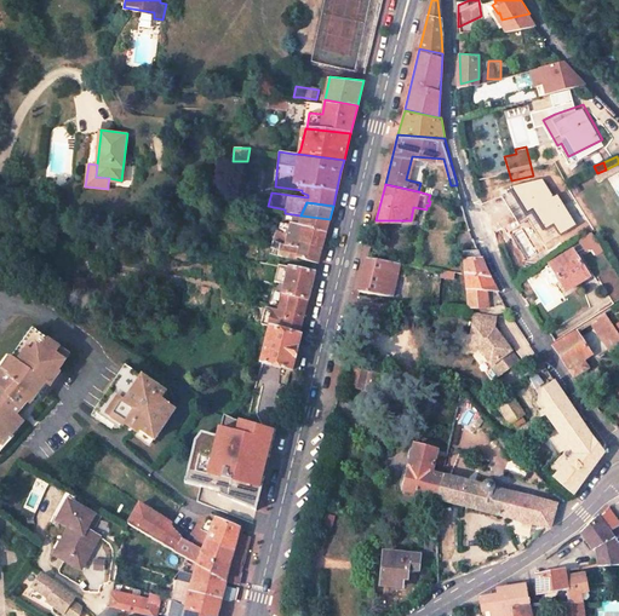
[(297,225),(327,231),(330,219),(301,216),(297,225)]
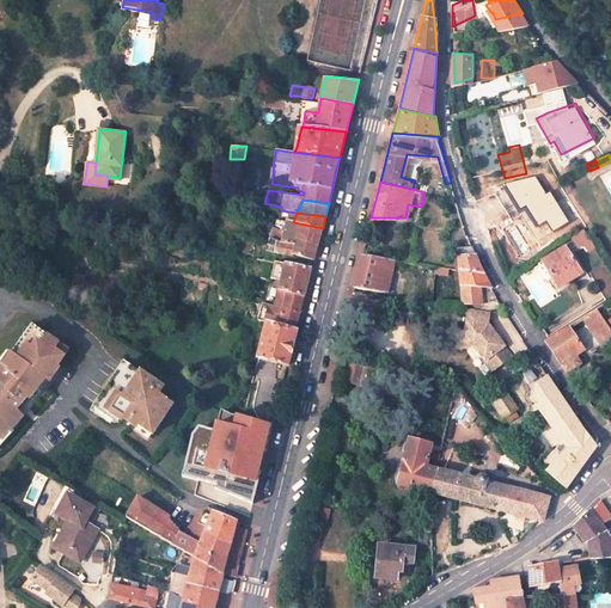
[(285,241),(319,244),(323,228),(293,222),(274,219),(274,226),(286,228),(285,241)]
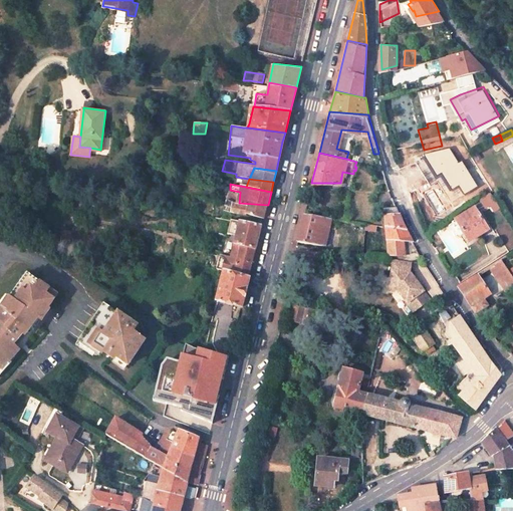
[(247,216),(247,213),(265,217),(268,205),(239,203),(240,192),(230,190),(227,200),(226,207),(233,210),(233,212),(247,216)]
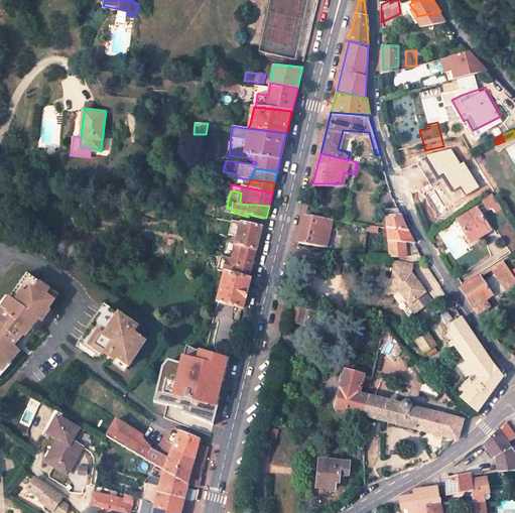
[(460,217),(468,230),(465,231),(471,239),(490,228),(478,206),(460,217)]
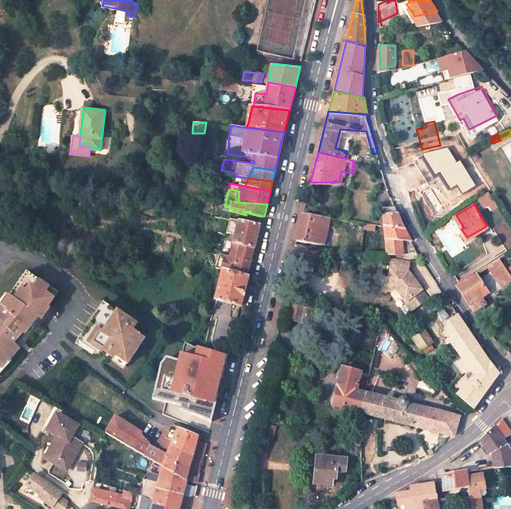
[(384,224),(403,226),(397,211),(383,212),(384,224)]
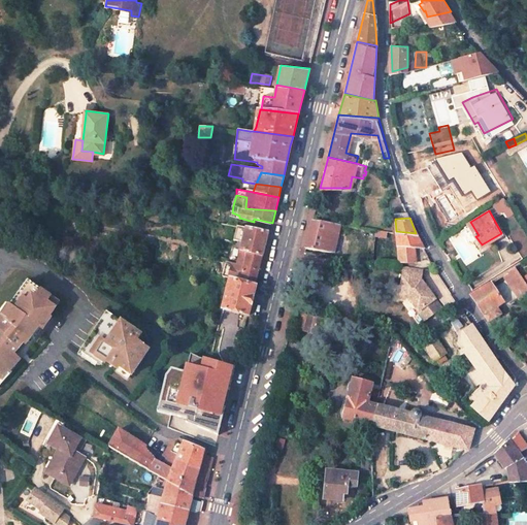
[(340,223),(313,219),(305,247),(334,251),(340,223)]
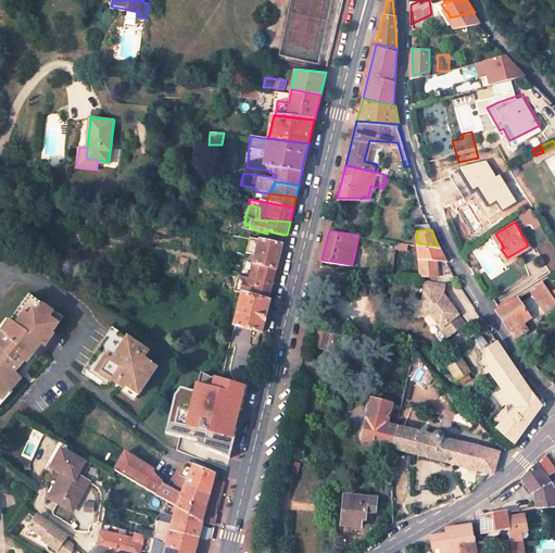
[(255,262),(277,267),(282,243),(253,238),(248,260),(255,262)]
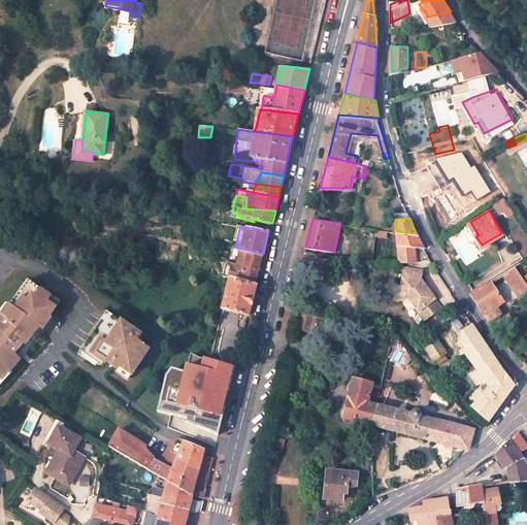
[(396,231),(399,259),(415,262),(414,244),(422,245),(422,244),(416,233),(396,231)]
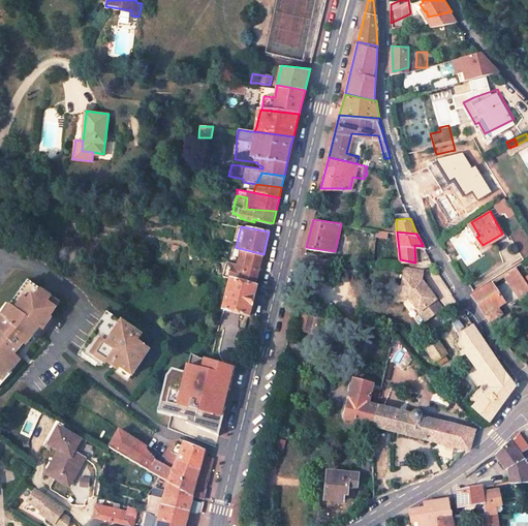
[(252,268),(260,270),(264,254),(243,249),(240,261),(252,264),(252,268)]
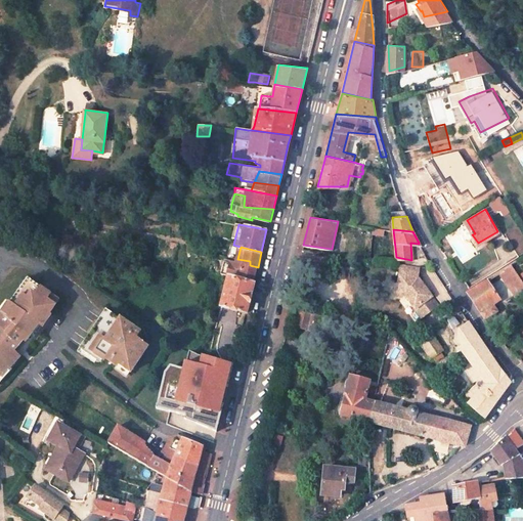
[(221,273),(233,276),(236,263),(225,260),(221,273)]
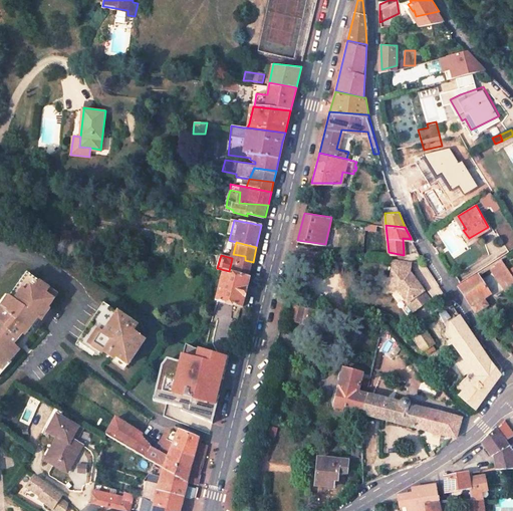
[(409,259),(391,256),(387,287),(396,288),(410,309),(427,298),(409,269),(408,269),(409,259)]
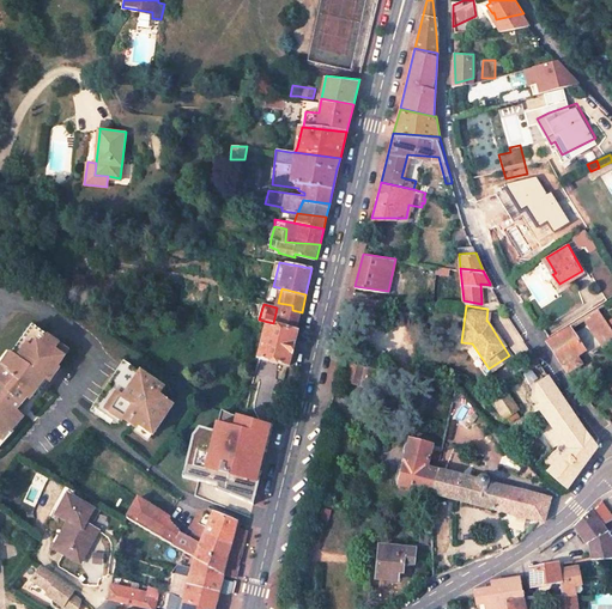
[(302,312),(292,310),(277,306),(277,308),(273,322),(273,323),(297,329),(298,329),(302,312)]
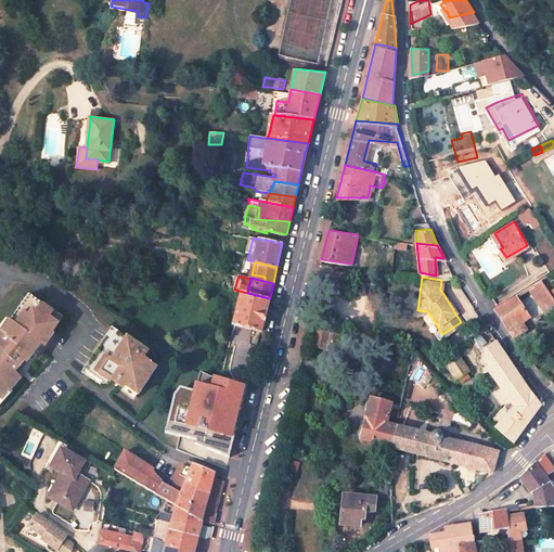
[(533,282),(551,308),(553,306),(553,296),(541,278),(533,282)]
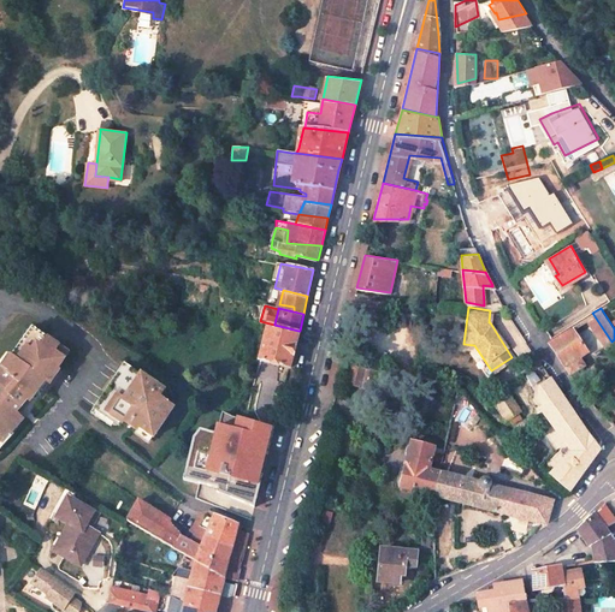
[(35,399),(40,393),(45,397),(64,369),(60,367),(72,351),(34,325),(6,366),(0,372),(0,444),(3,443),(13,429),(16,432),(28,419),(21,411),(25,406),(33,398),(35,399)]
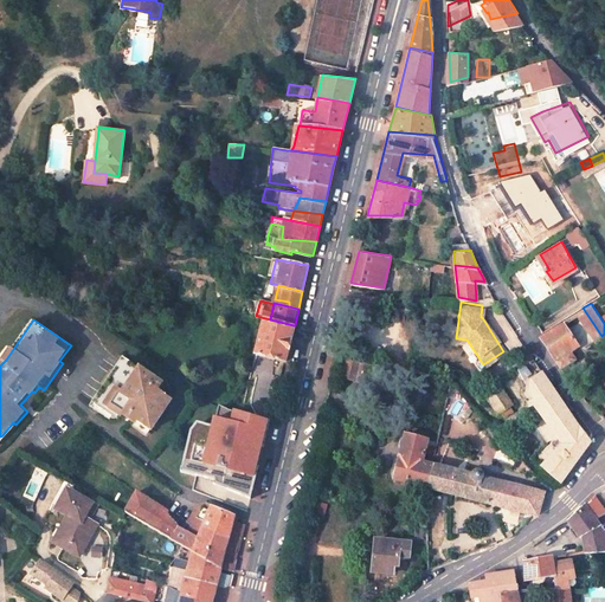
[(256,353),(287,362),(295,328),(265,321),(256,353)]
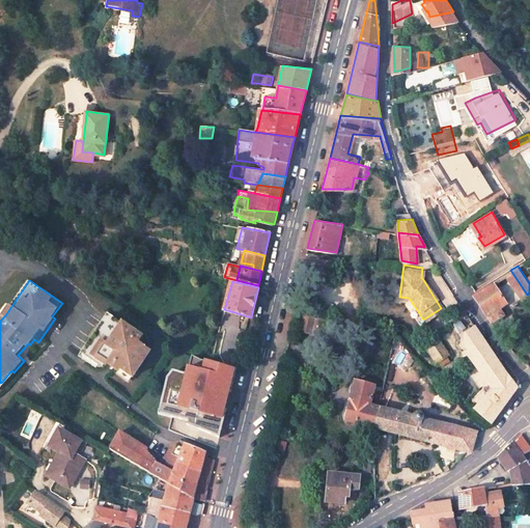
[(498,305),(505,301),(492,281),(472,294),(491,321),(503,313),(498,305)]
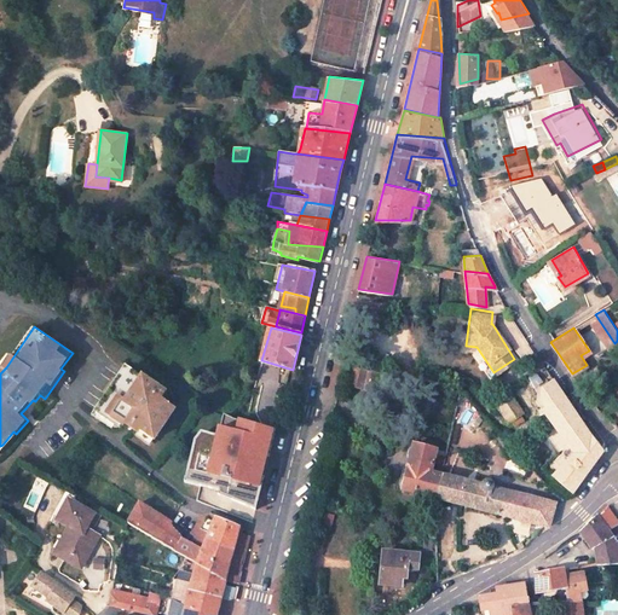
[(542,408),(572,452),(553,474),(571,492),(601,448),(556,386),(541,363),(541,361),(524,373),(537,394),(530,400),(537,411),(542,408)]
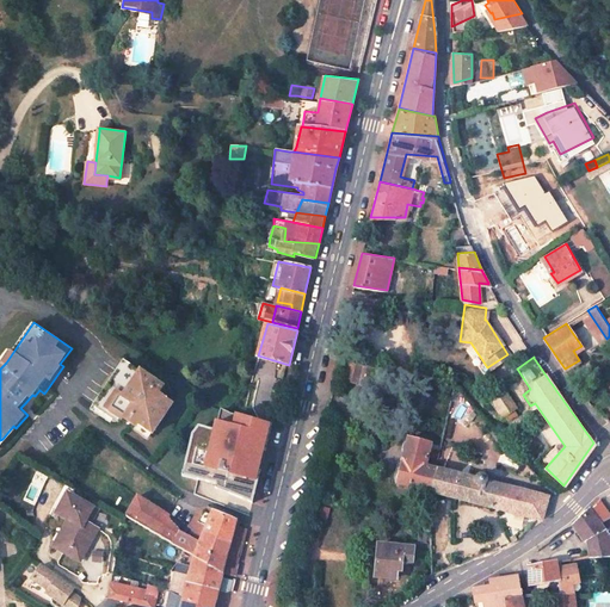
[(116,417),(122,421),(124,419),(136,427),(151,437),(173,403),(159,394),(164,386),(124,358),(94,401),(103,407),(100,412),(114,421),(116,417)]
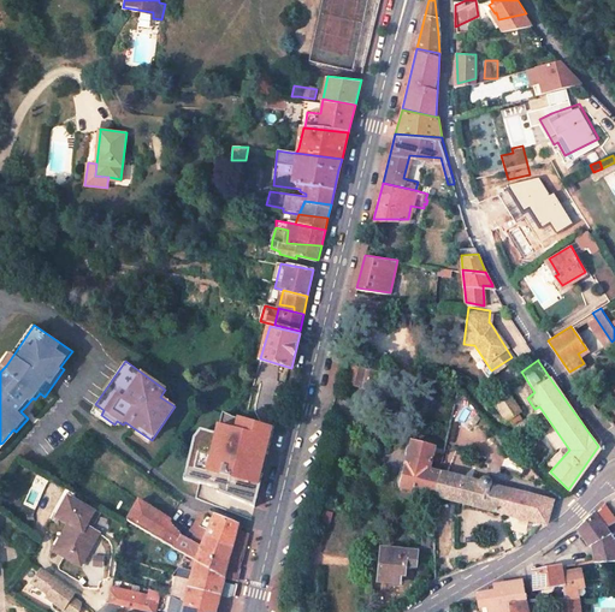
[(374,367),(352,362),(347,381),(370,387),(374,367)]
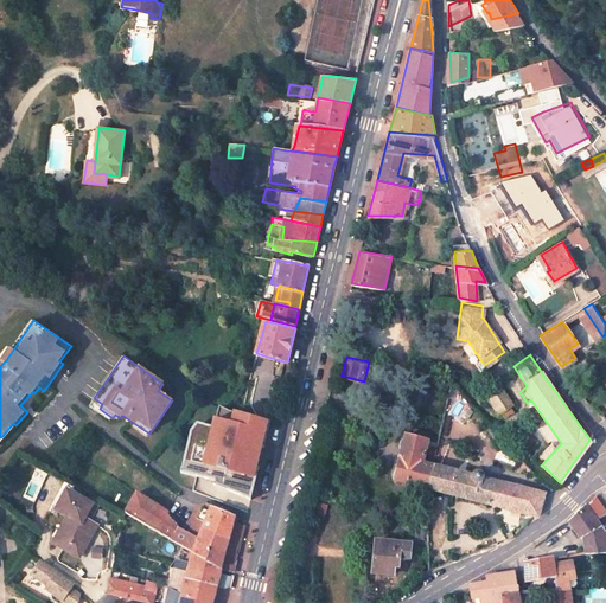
[(486,392),(498,411),(511,403),(499,384),(486,392)]
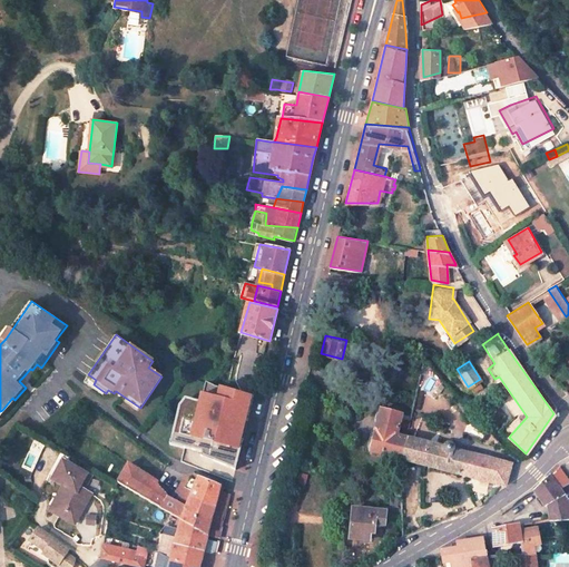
[(256,394),(228,388),(225,408),(229,409),(251,416),(256,394)]
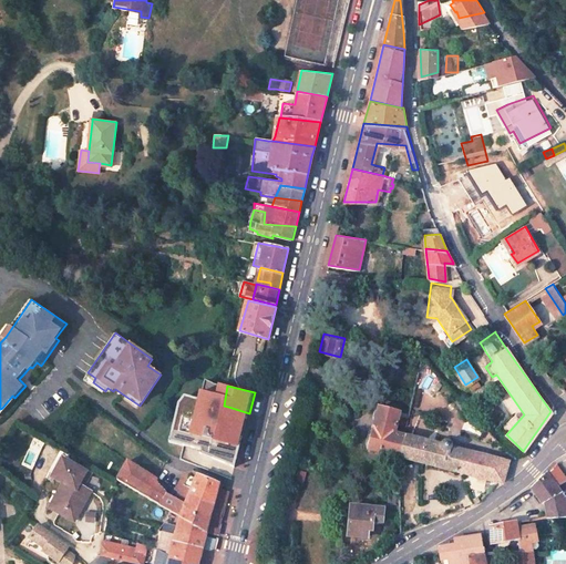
[(379,404),(369,448),(399,455),(403,434),(408,416),(398,412),(399,409),(379,404)]
